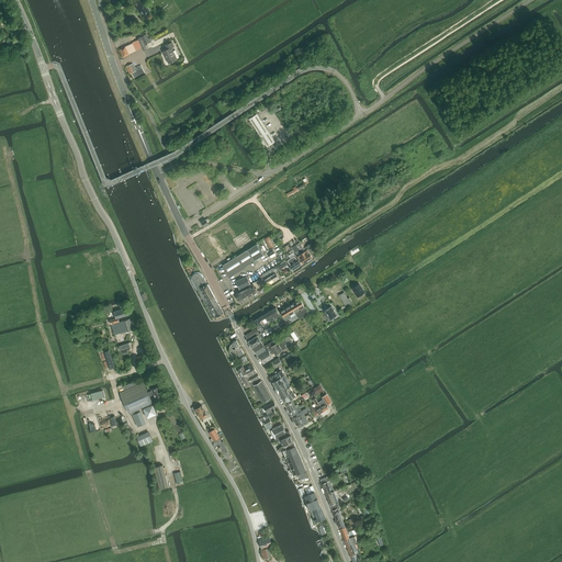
[(133,2),(142,17),(149,11),(142,0),(135,0),(136,0),(133,2)]
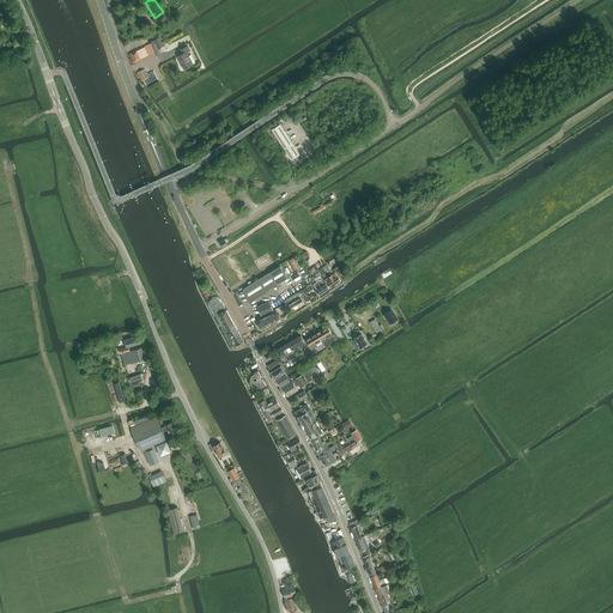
[(151,42),(151,43),(145,47),(145,48),(137,52),(131,54),(134,62),(140,60),(149,56),(147,55),(149,54),(149,55),(155,52),(156,53),(157,55),(161,54),(158,50),(161,49),(161,48),(165,46),(164,42),(162,42),(159,37),(157,38),(157,40),(151,42)]
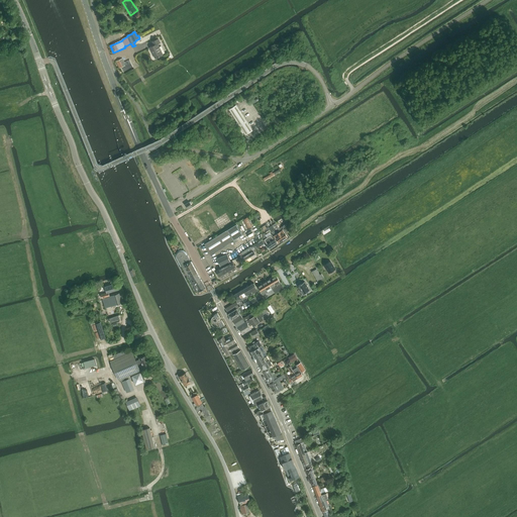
[(149,47),(156,59),(163,55),(158,43),(161,42),(159,38),(152,41),(154,45),(149,47)]
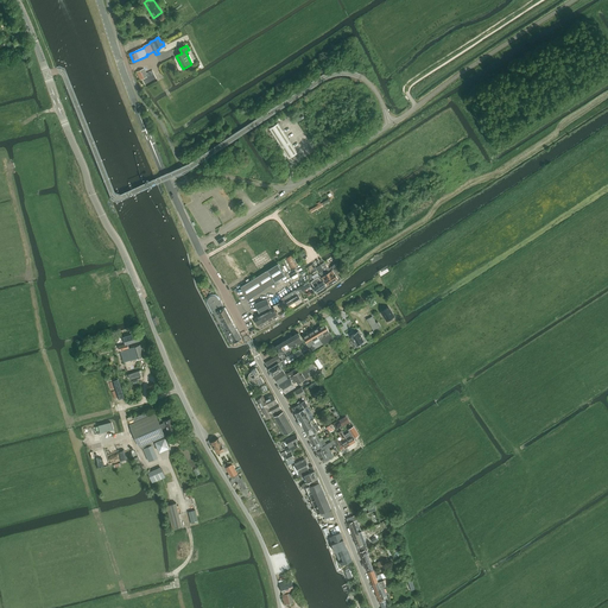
[(140,80),(143,80),(145,84),(157,78),(152,70),(146,74),(144,69),(139,71),(137,71),(140,80)]
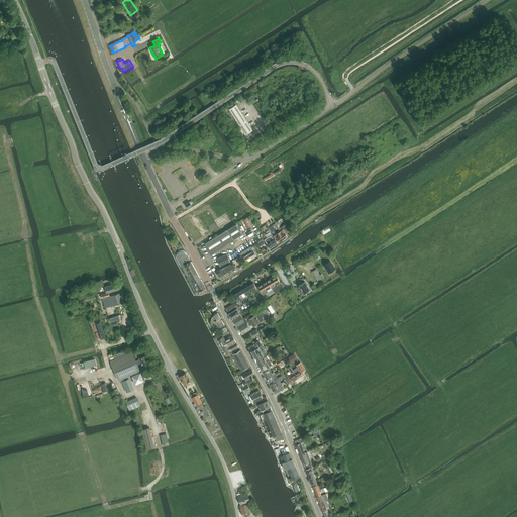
[(252,130),(236,105),(229,109),(245,135),(252,130)]
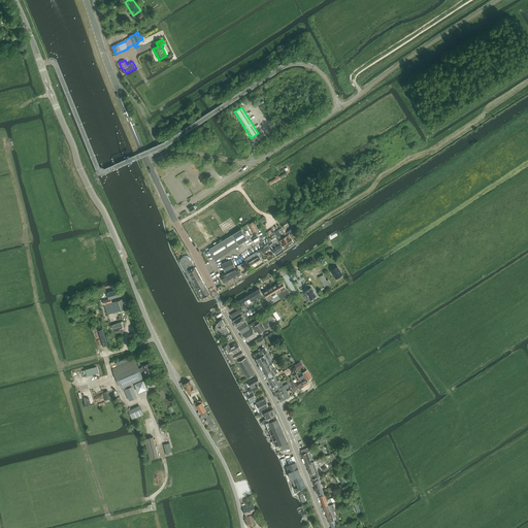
[(270,185),(282,178),(279,176),(269,183),(270,185)]
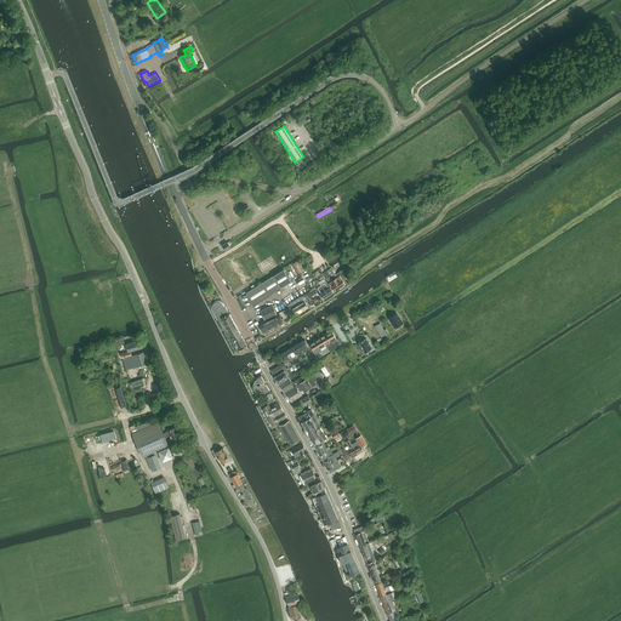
[(311,224),(301,232),(305,237),(308,234),(307,232),(313,228),(311,224)]
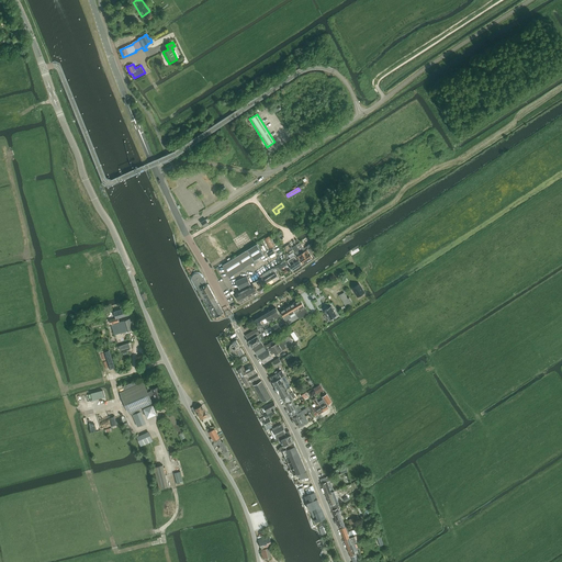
[(245,223),(246,226),(249,225),(251,229),(255,228),(251,221),(245,223)]
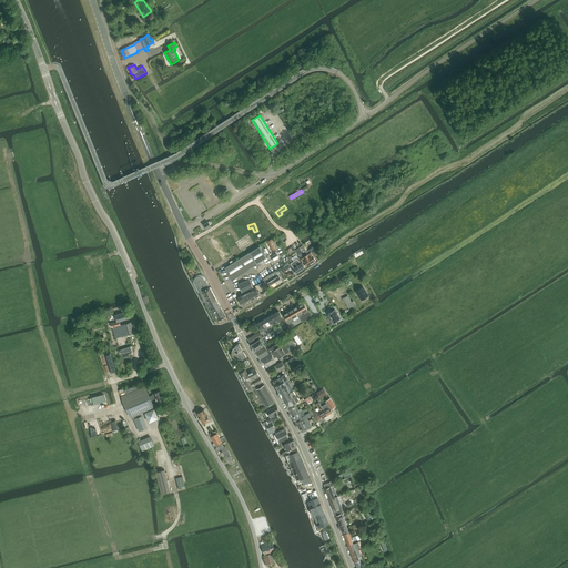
[(246,224),(241,227),(244,234),(250,231),(246,224)]
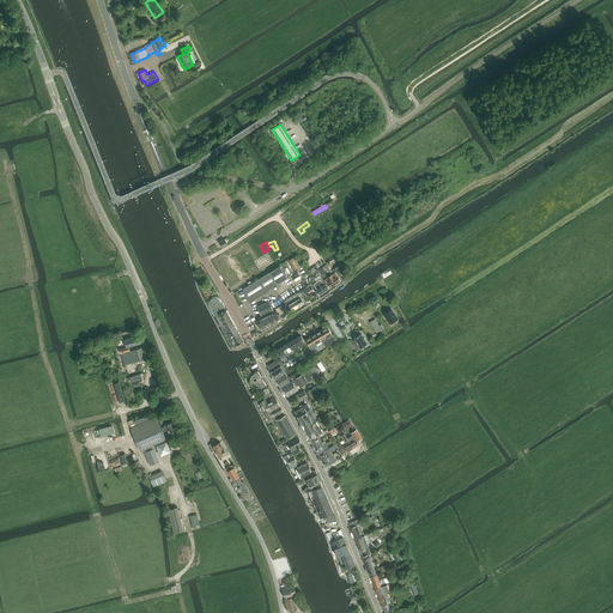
[(244,250),(230,258),(234,263),(248,255),(244,250)]
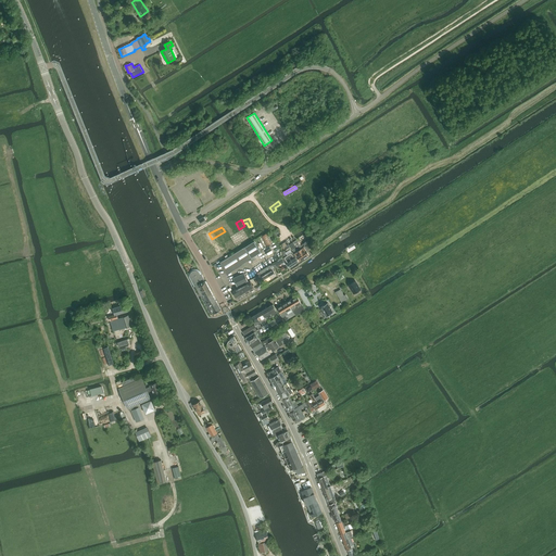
[(261,237),(266,247),(273,242),(268,232),(261,237)]
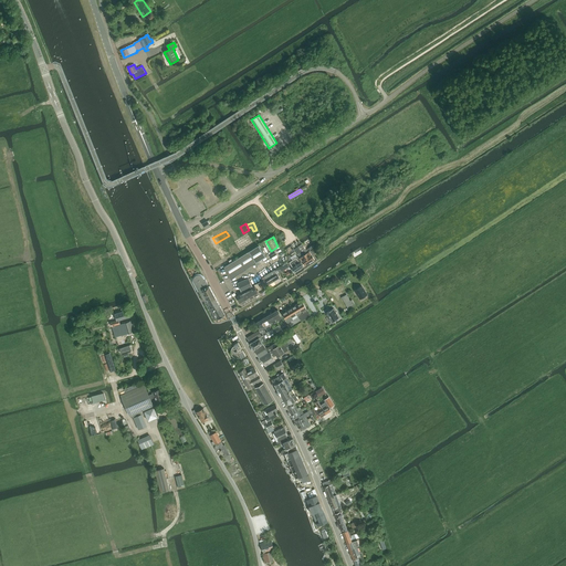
[(231,279),(257,263),(265,257),(259,245),(249,252),(224,268),(231,279)]
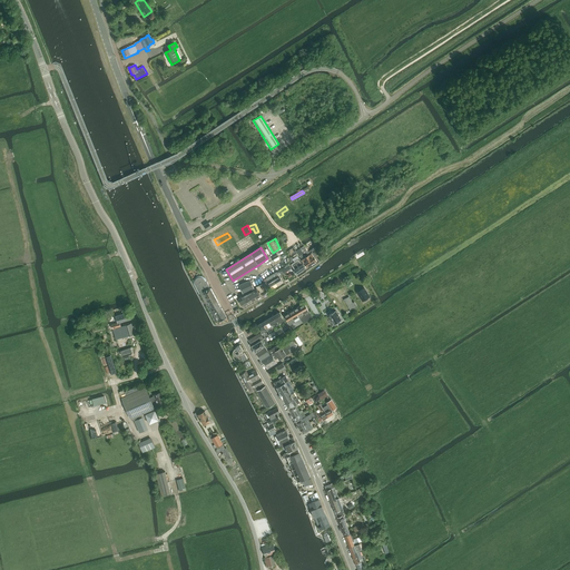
[(315,247),(301,257),(302,261),(307,267),(317,262),(312,254),(312,253),(317,249),(315,247)]
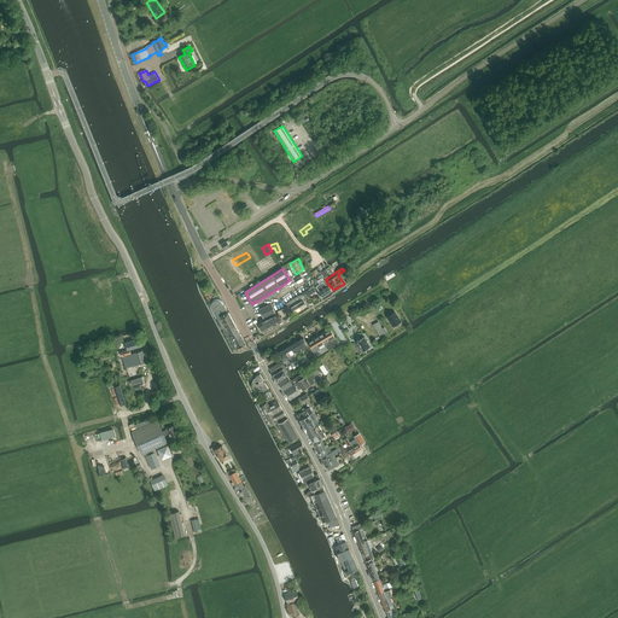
[(325,280),(315,287),(322,298),(332,291),(325,280)]
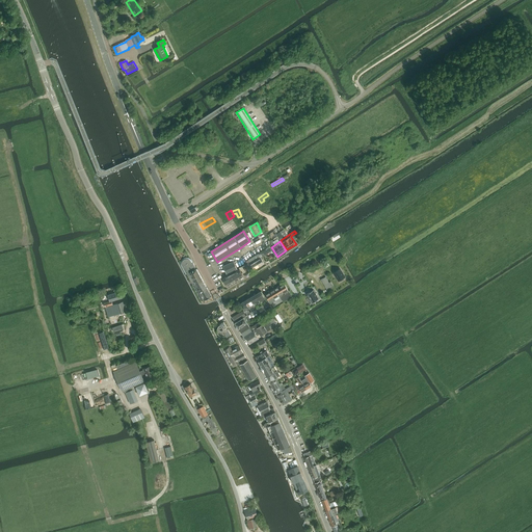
[(264,263),(261,259),(264,257),(263,256),(270,251),(271,250),(270,248),(269,247),(261,253),(259,254),(248,260),(251,264),(256,261),(259,266),(260,267),(262,265),(264,263)]
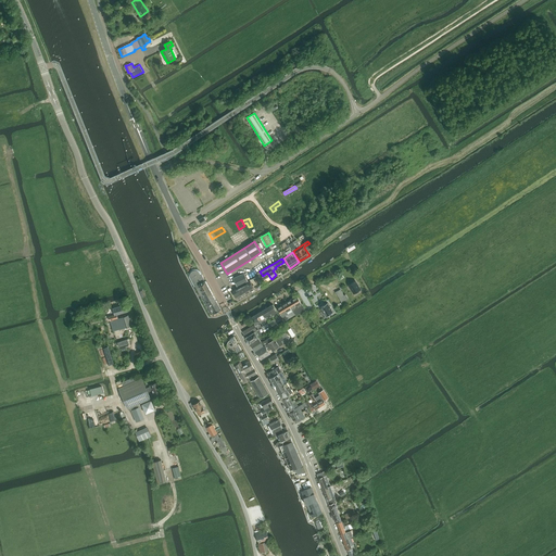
[(224,313),(222,310),(214,297),(214,295),(213,294),(209,287),(206,281),(204,281),(203,280),(204,279),(202,275),(201,275),(200,273),(199,272),(197,270),(194,270),(192,270),(191,272),(190,274),(190,276),(191,278),(202,298),(210,313),(211,315),(214,313),(214,314),(216,313),(219,311),(222,314),(224,313)]
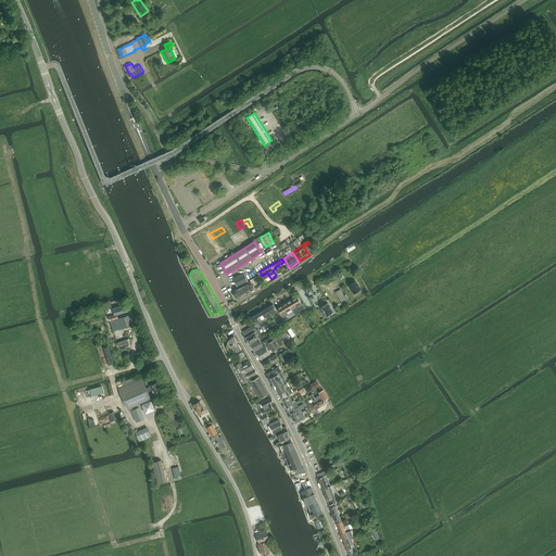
[(263,276),(260,272),(257,274),(260,276),(263,281),(265,280),(265,281),(270,278),(267,273),(263,276)]
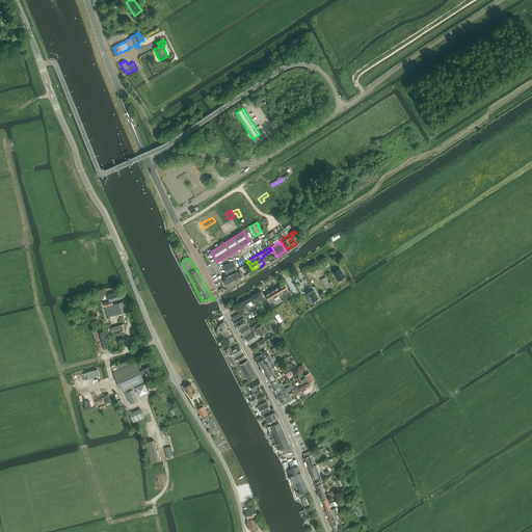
[(223,266),(227,274),(237,269),(234,262),(223,266)]
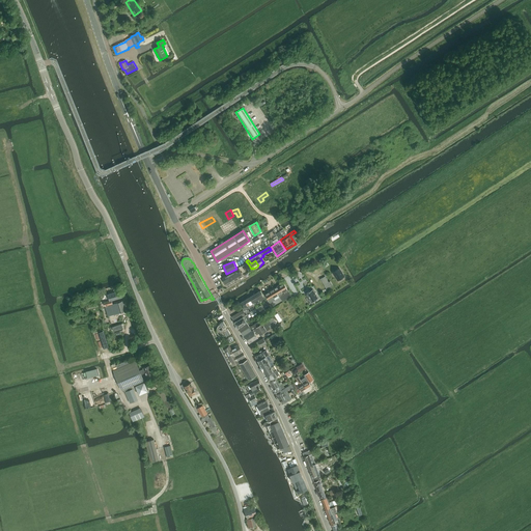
[(239,269),(230,274),(234,281),(243,276),(239,269)]
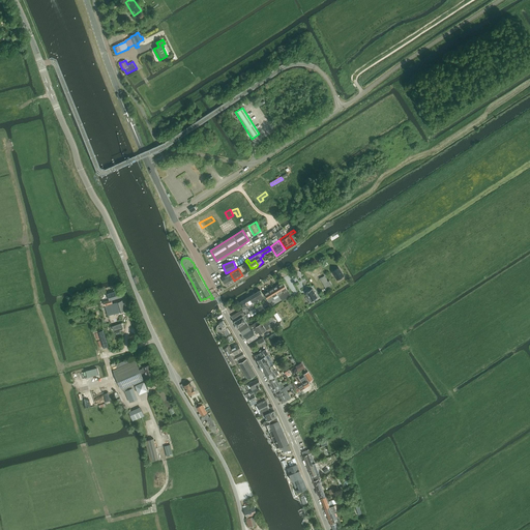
[(339,268),(332,272),(337,280),(344,275),(339,268)]
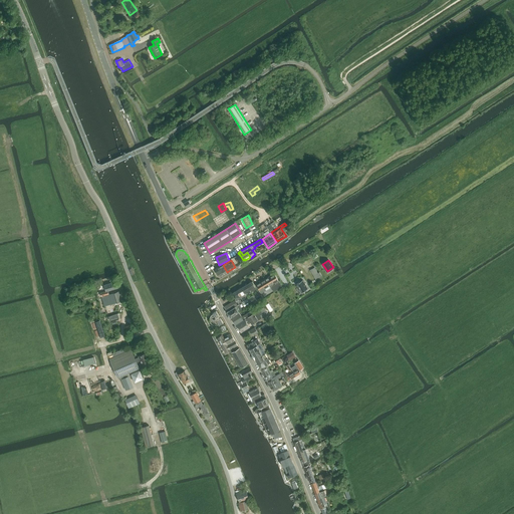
[(219,277),(227,272),(223,265),(215,270),(219,277)]
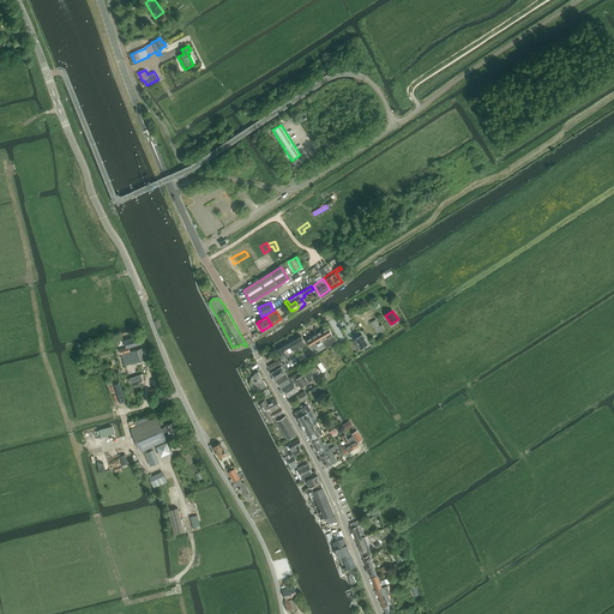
[(385,331),(383,326),(380,327),(377,320),(373,323),(373,321),(371,323),(378,336),(385,331)]
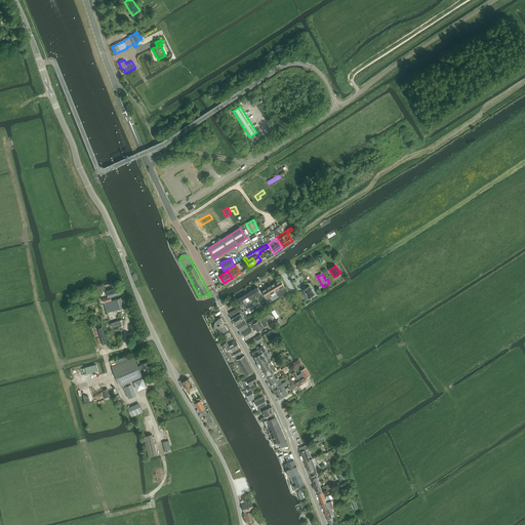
[(280,279),(276,282),(280,288),(284,286),(280,279)]
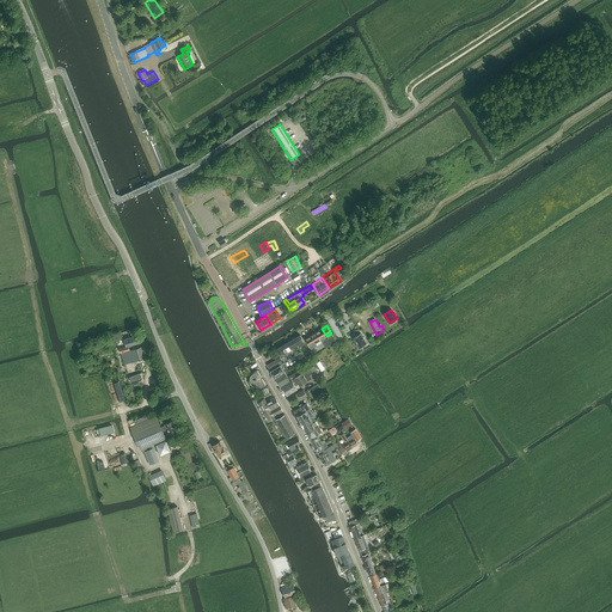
[(322,340),(317,331),(311,335),(316,342),(316,343),(316,344),(317,346),(323,342),(322,340)]
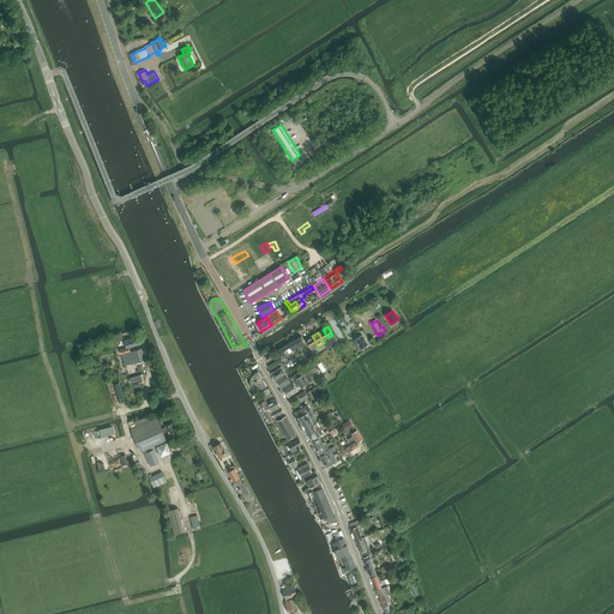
[(368,344),(362,335),(354,339),(360,349),(368,344)]
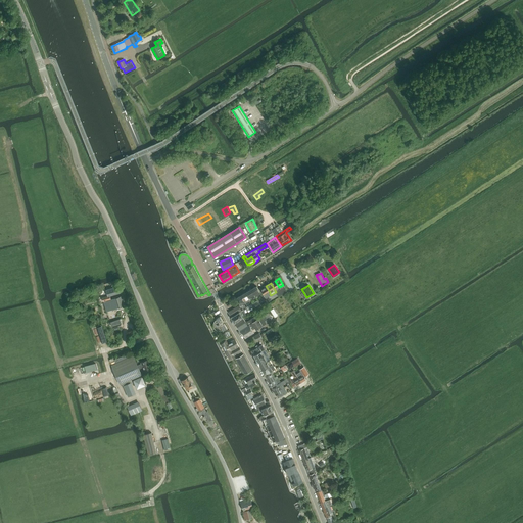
[(256,286),(251,289),(255,296),(260,293),(256,286)]
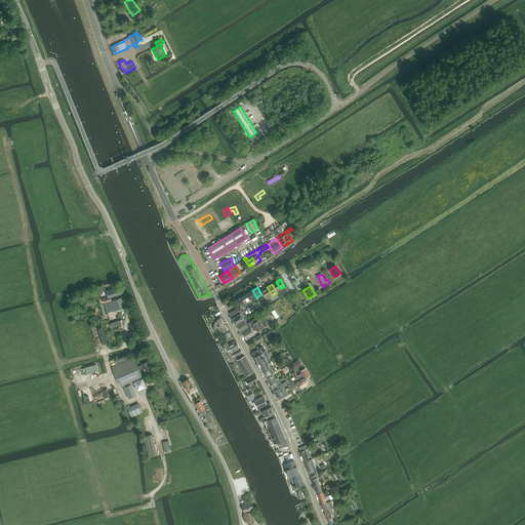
[(271,293),(267,287),(266,287),(264,288),(264,289),(261,290),(266,296),(271,294),(271,293)]
